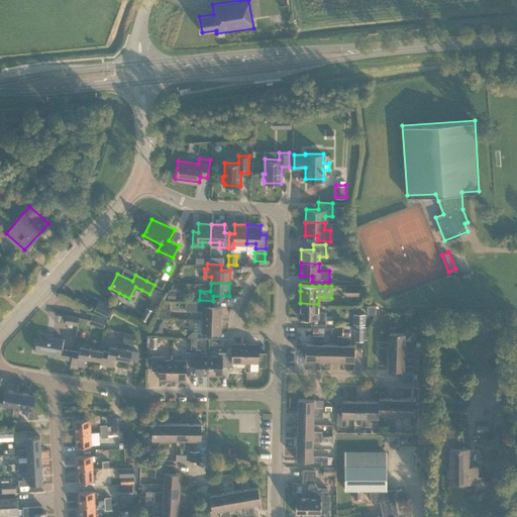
[(345,286),(345,295),(359,295),(359,286),(345,286)]
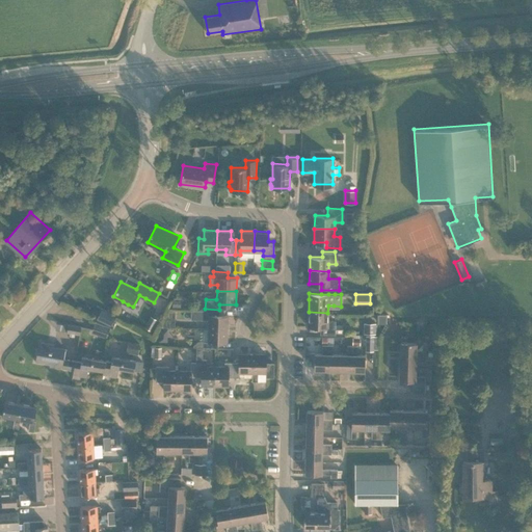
[(209,319),(209,327),(229,328),(229,315),(219,315),(219,310),(205,309),(203,309),(203,319),(209,319)]
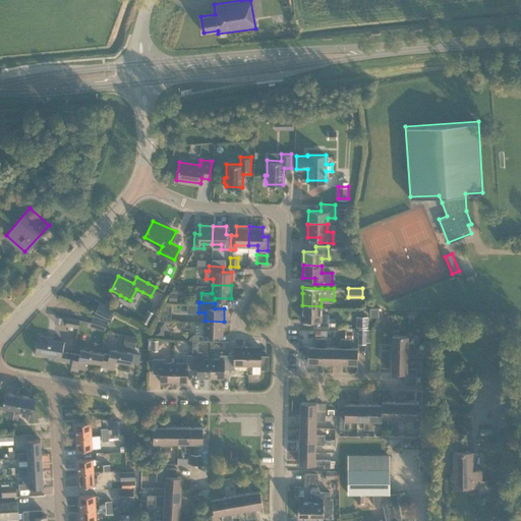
[(171,320),(172,304),(166,304),(157,320),(171,320)]
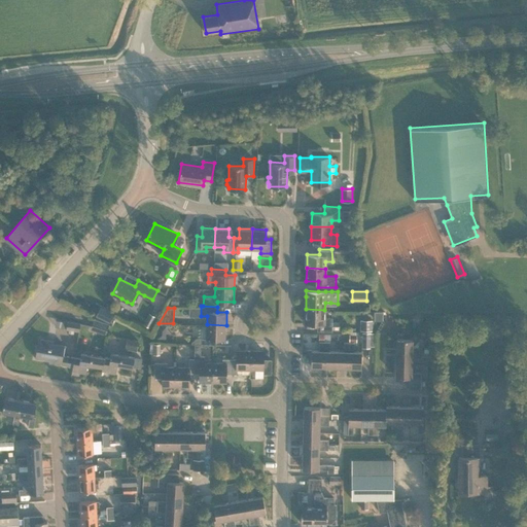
[(324,317),(324,310),(306,309),(305,322),(318,323),(317,329),(331,330),(331,328),(339,329),(339,321),(337,321),(337,319),(332,319),(332,317),(324,317)]
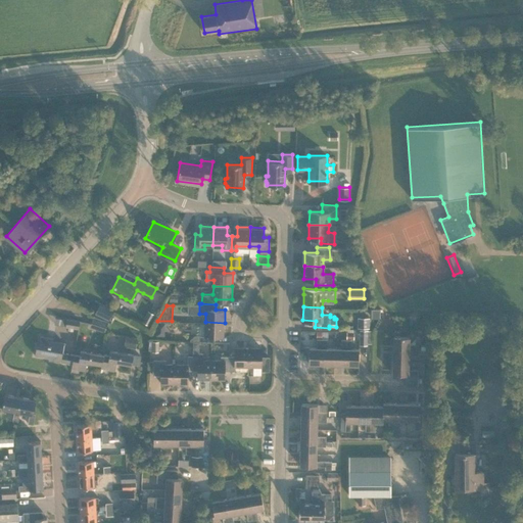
[(380,318),(380,308),(372,308),(372,318),(380,318)]
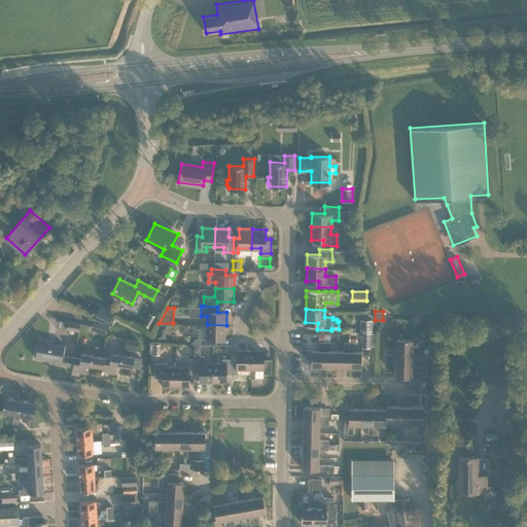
[(150,326),(155,316),(149,312),(143,323),(150,326)]
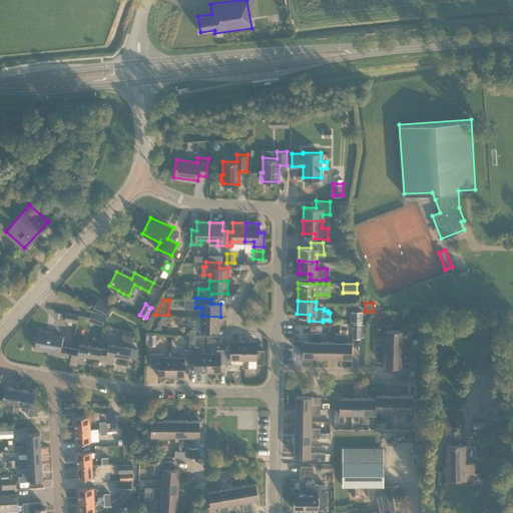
[(106,315),(91,310),(88,320),(102,325),(106,315)]
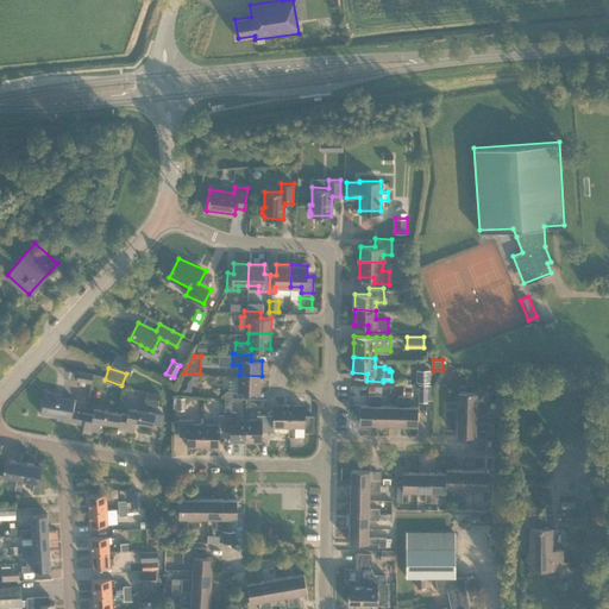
[(93,372),(66,369),(64,377),(92,381),(93,372)]
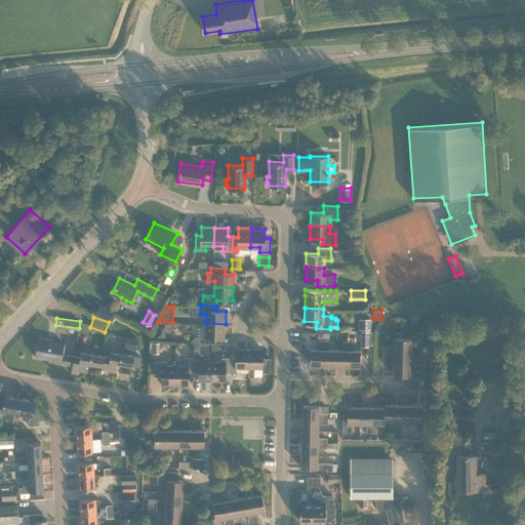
[(359,328),(371,329),(371,318),(359,318),(359,328)]
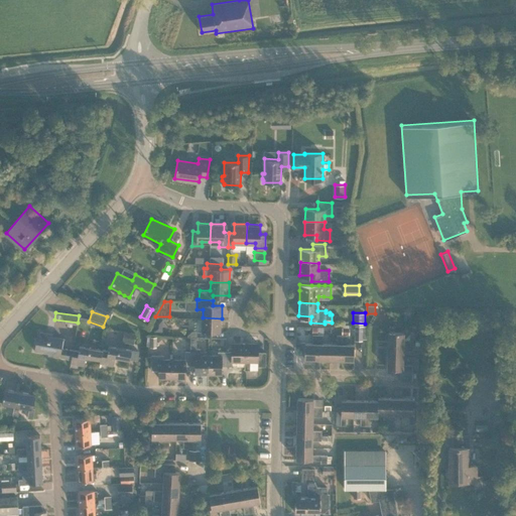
[(222,332),(222,318),(203,317),(202,331),(199,331),(198,336),(212,336),(212,331),(222,332)]
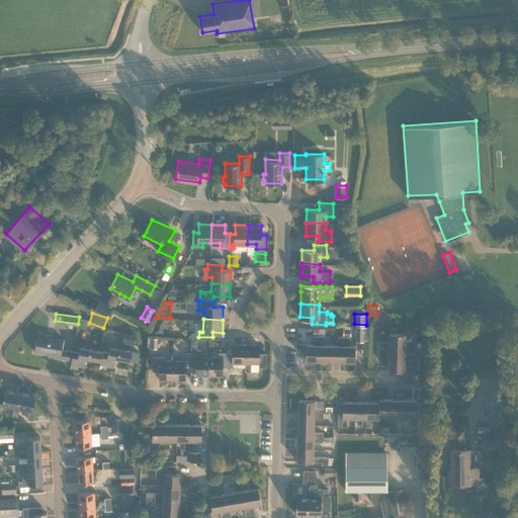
[(124,332),(122,342),(134,344),(136,334),(124,332)]
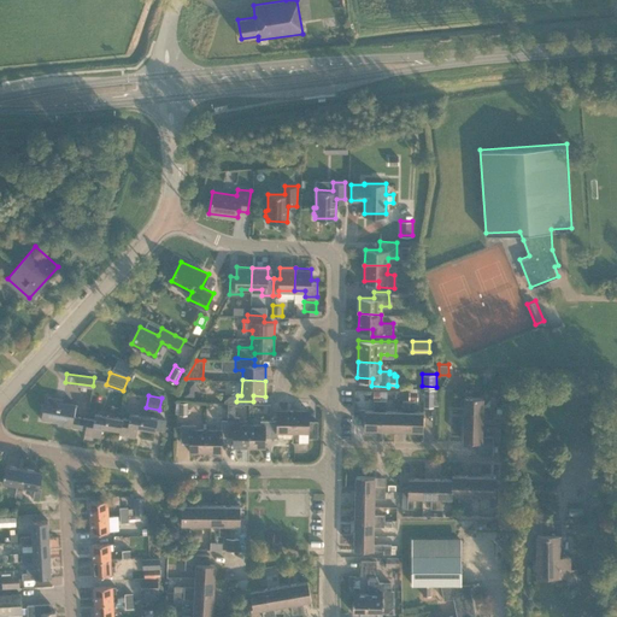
[(58,423),(86,428),(87,417),(74,415),(76,404),(62,401),(63,398),(47,397),(46,406),(43,406),(41,418),(58,422),(58,423)]
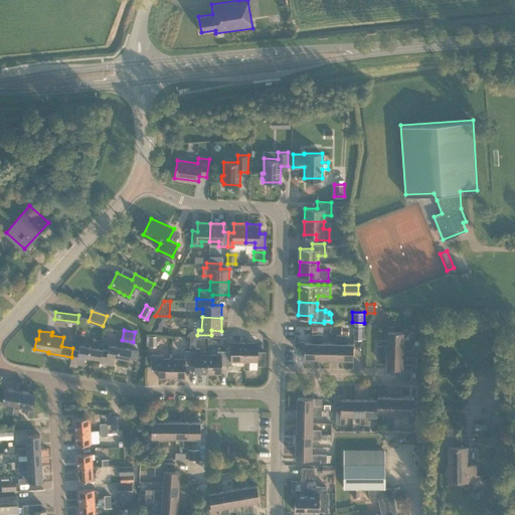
[(316,358),(317,334),(312,333),(311,343),(305,342),(304,357),(316,358)]
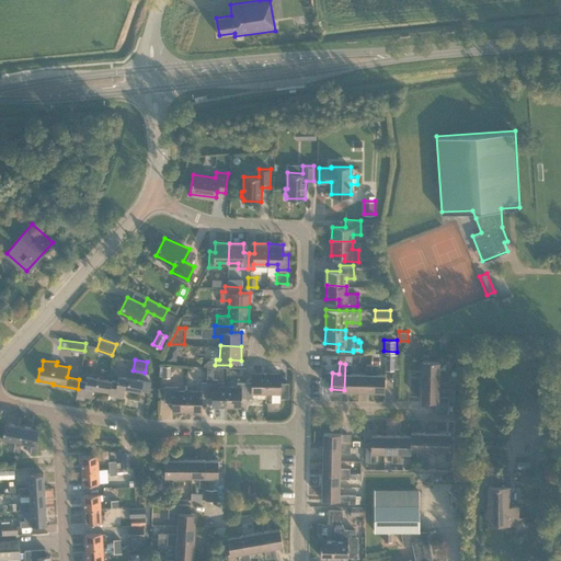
[(422,376),(449,377),(449,371),(439,371),(439,363),(422,363),(422,376)]
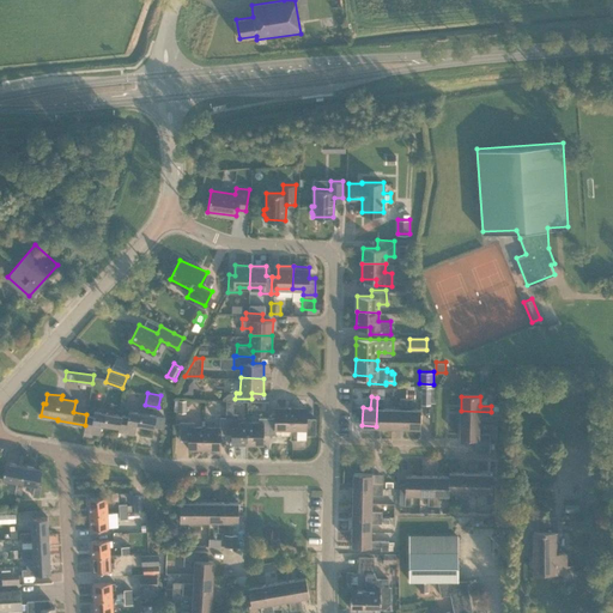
[(383,398),(377,398),(376,426),(390,428),(392,410),(383,408),(383,398)]
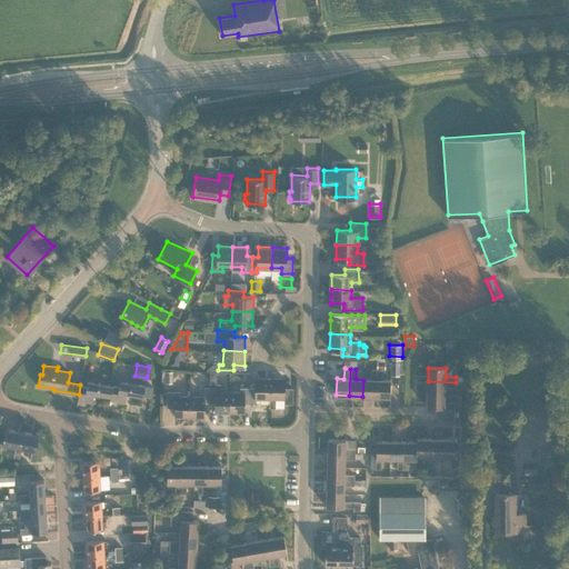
[(362,397),(376,397),(377,370),(371,369),(371,380),(363,380),(362,397)]
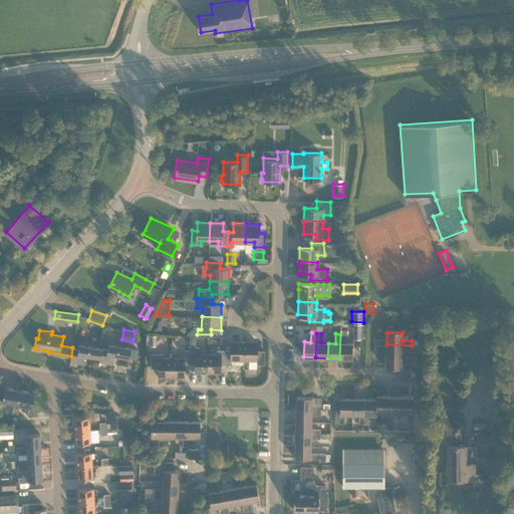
[(156,344),(156,334),(149,334),(149,337),(148,337),(148,344),(156,344)]
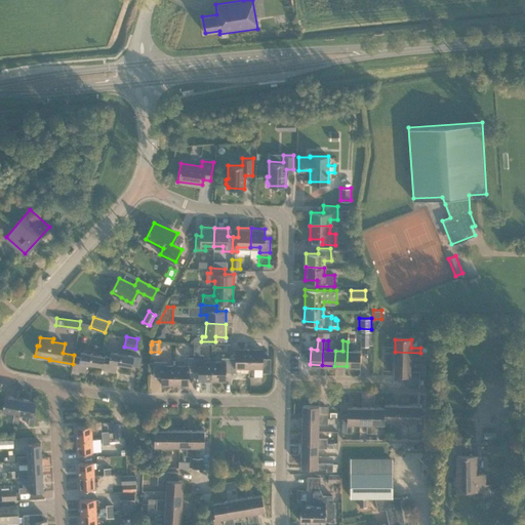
[(348,341),(347,366),(359,367),(360,352),(352,351),(352,341),(348,341)]
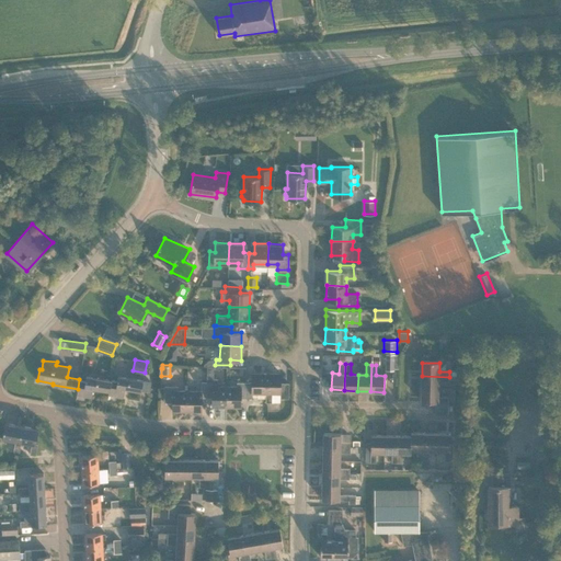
[(252,381),(247,381),(247,397),(252,397),(252,392),(265,392),(266,392),(266,371),(252,371),(252,381)]
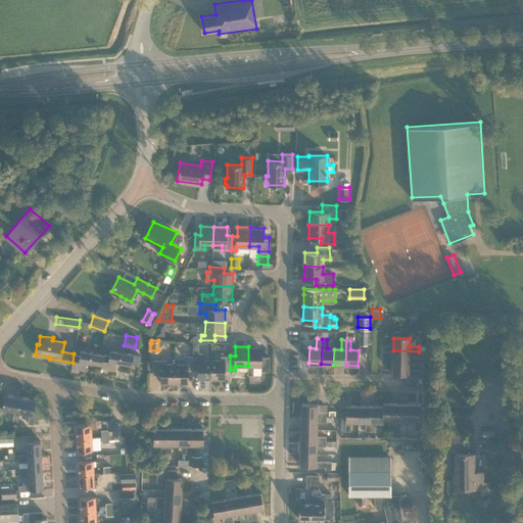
[(248,366),(247,366),(247,374),(253,374),(253,366),(262,366),(262,370),(270,370),(270,355),(262,355),(262,346),(248,346),(248,366)]
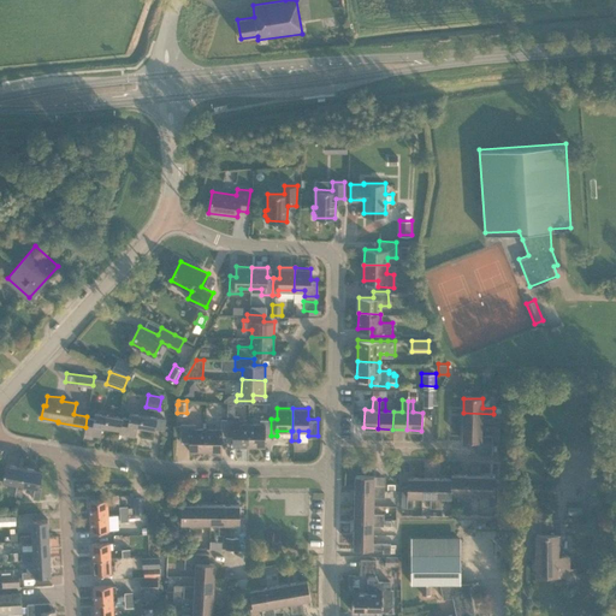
[(87,416),(86,427),(84,432),(101,434),(102,425),(120,427),(122,416),(95,413),(94,418),(87,416)]
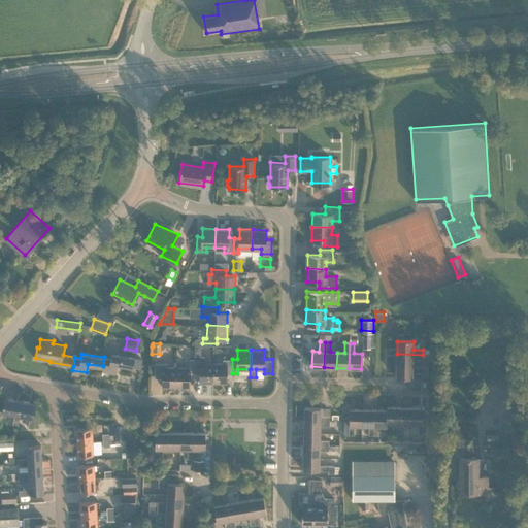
[(104,357),(103,366),(102,370),(117,373),(118,364),(133,366),(135,357),(111,354),(110,358),(104,357)]
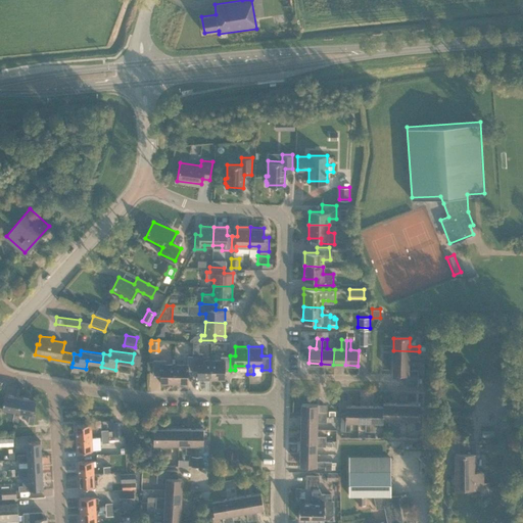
[(393,350),(393,363),(409,364),(410,355),(419,357),(419,351),(393,350)]
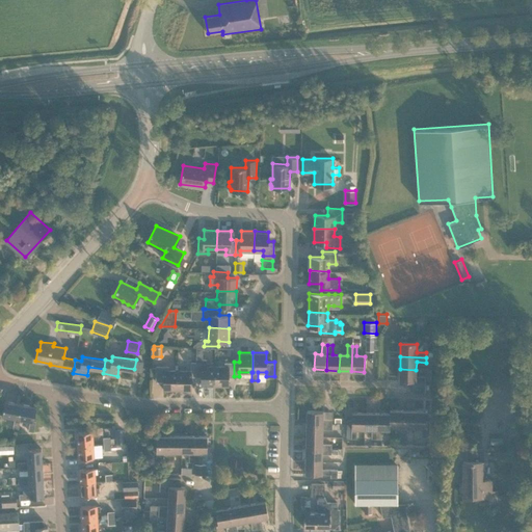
[(191,370),(178,370),(178,389),(191,390),(191,375),(196,376),(196,361),(191,361),(191,370)]
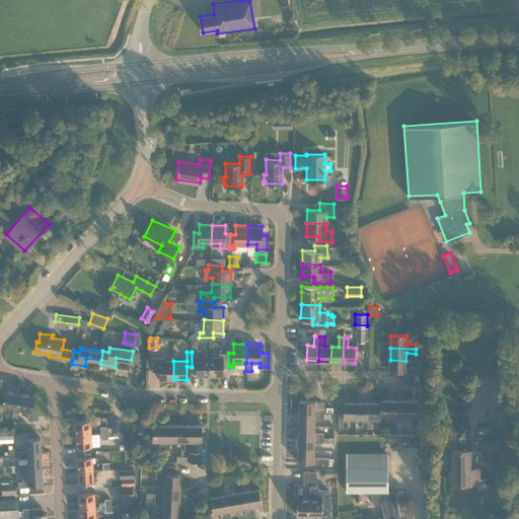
[(197,376),(210,376),(210,356),(197,356),(197,352),(192,352),(192,367),(197,367),(197,376)]
